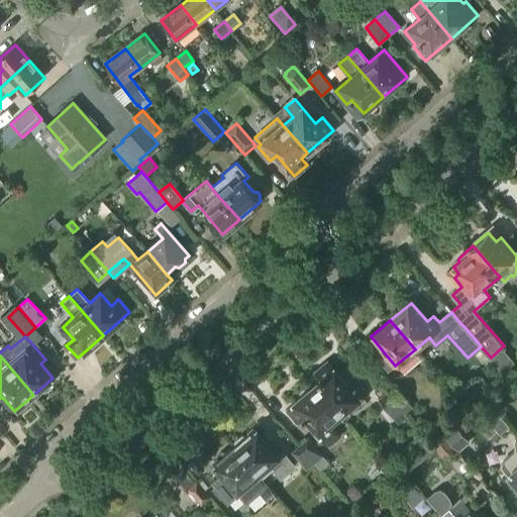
[(516,370),(516,365),(511,357),(499,368),(508,378),(516,370)]
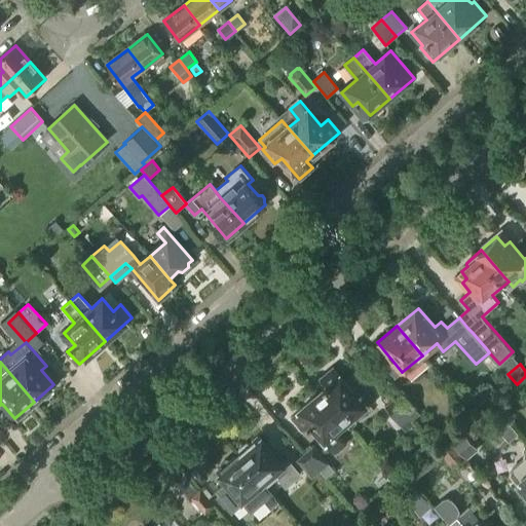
[(353,391),(335,370),(322,381),(328,388),(321,393),(346,423),(349,426),(358,419),(354,415),(373,400),(361,385),(353,391)]
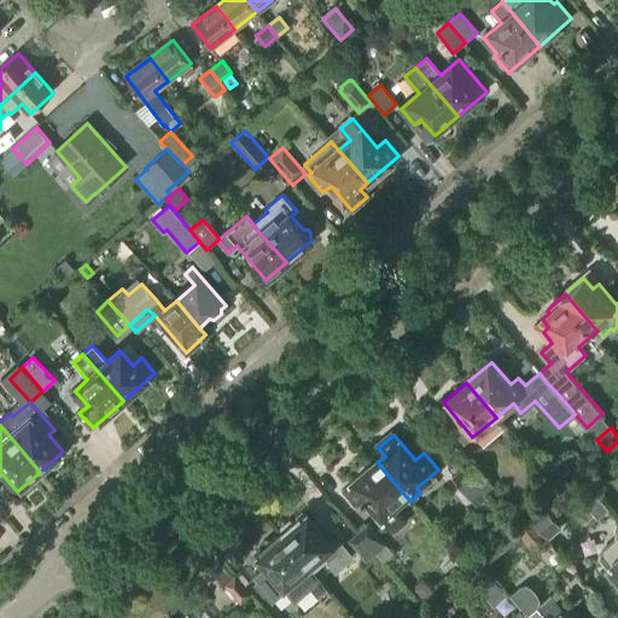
[(461,470),(483,495),(493,485),(472,461),(461,470)]
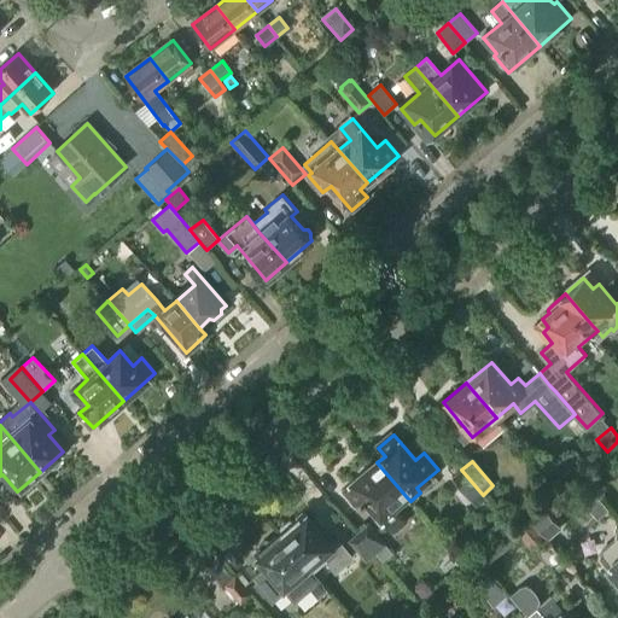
[(410,501),(407,497),(377,462),(344,490),(357,506),(366,499),(394,532),(406,523),(397,512),(410,501)]
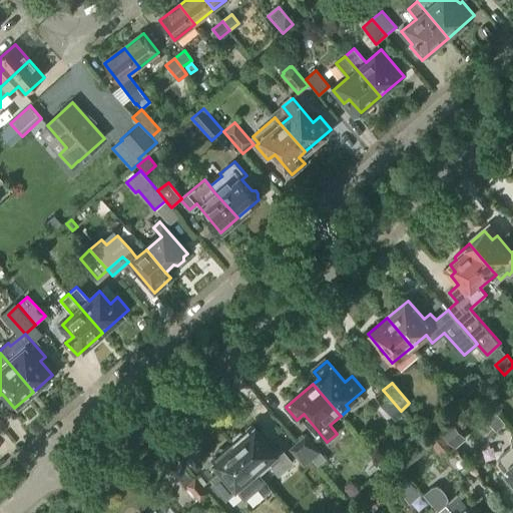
[(395,421),(403,414),(401,411),(383,390),(375,398),(395,421)]
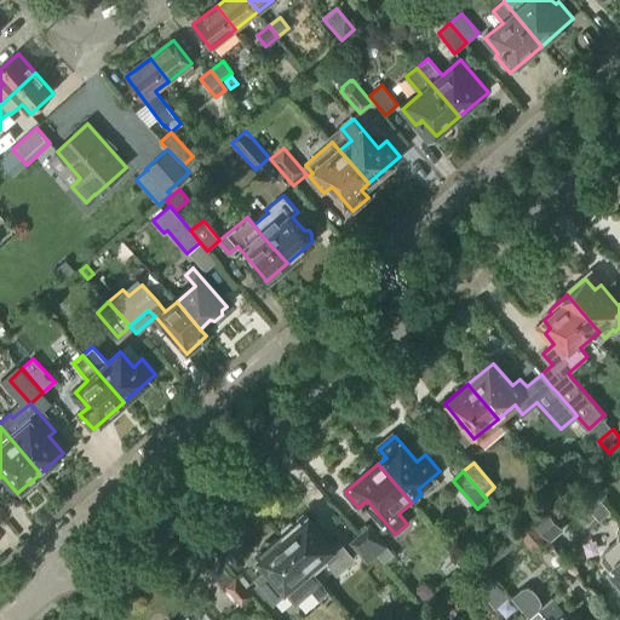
[(551,541),(563,530),(545,507),(532,518),(551,541)]
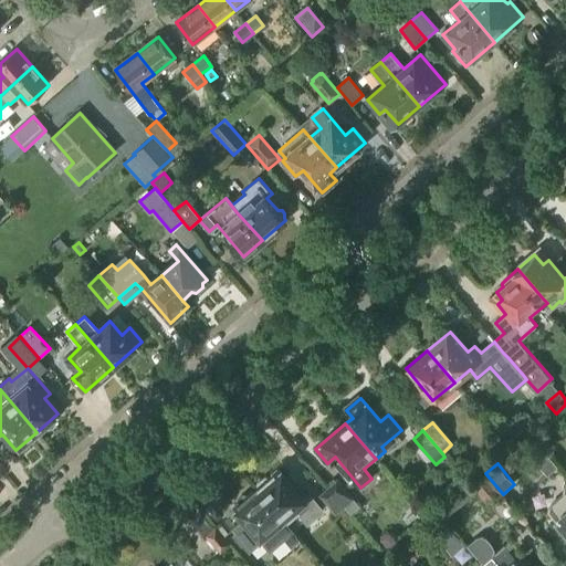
[(279,471),(257,490),(260,493),(286,524),(299,515),(307,525),(325,511),(310,492),(302,499),(279,471)]
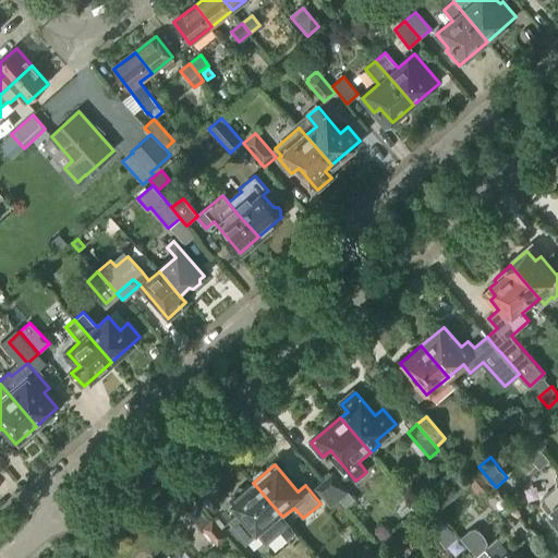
[(483,501),(497,489),(478,468),(464,480),(483,501)]
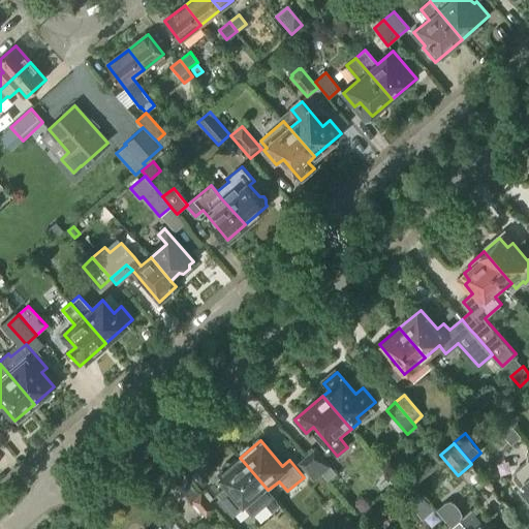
[(528,447),(526,450),(525,459),(514,468),(512,478),(521,488),(520,489),(528,499),(528,447)]
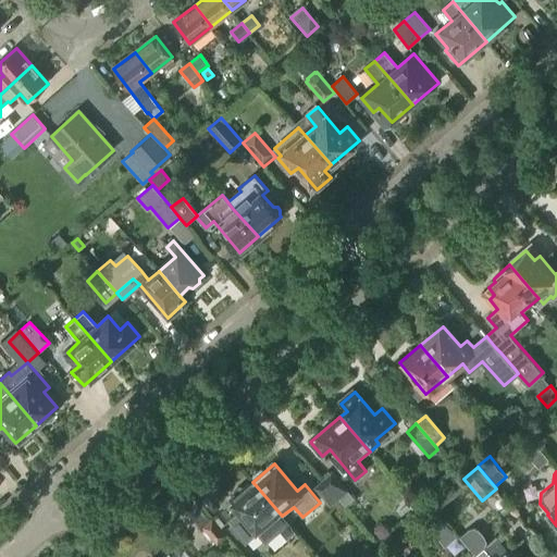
[(346,508),(355,500),(332,474),(323,482),(338,499),(346,508)]
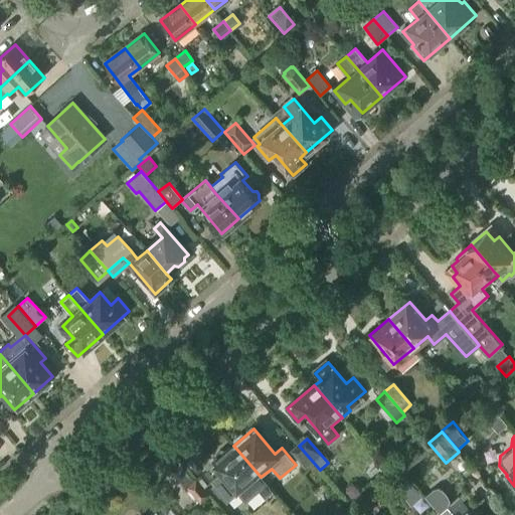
[(236,449),(233,446),(213,462),(221,472),(210,481),(213,484),(212,485),(225,502),(237,493),(244,502),(259,491),(265,498),(273,491),(270,488),(261,477),(236,449)]
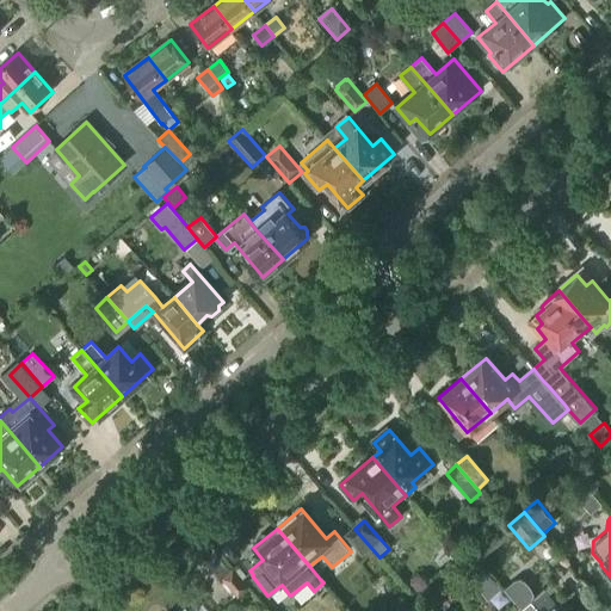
[(362,555),(371,548),(355,529),(345,536),(362,555)]
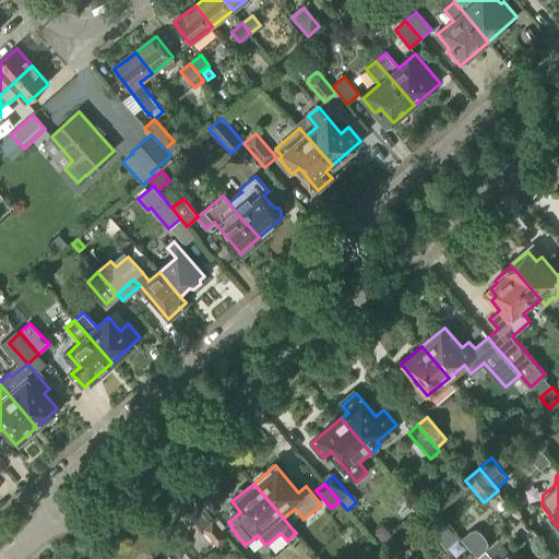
[(175,504),(162,515),(167,522),(180,511),(175,504)]
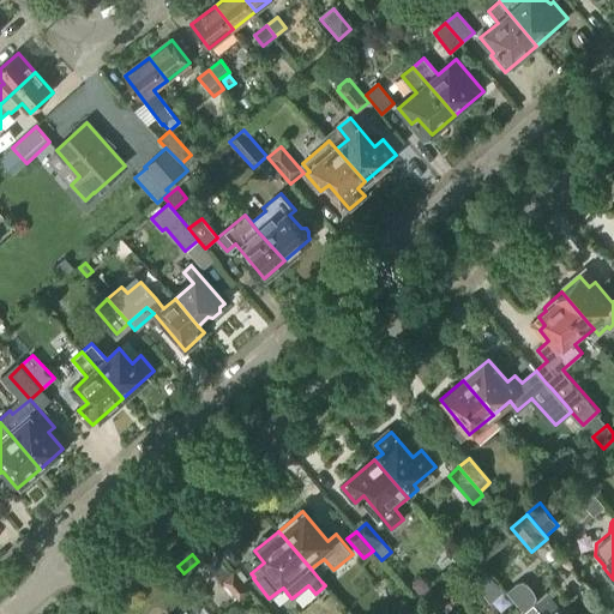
[(240,600),(250,591),(234,572),(223,581),(240,600)]
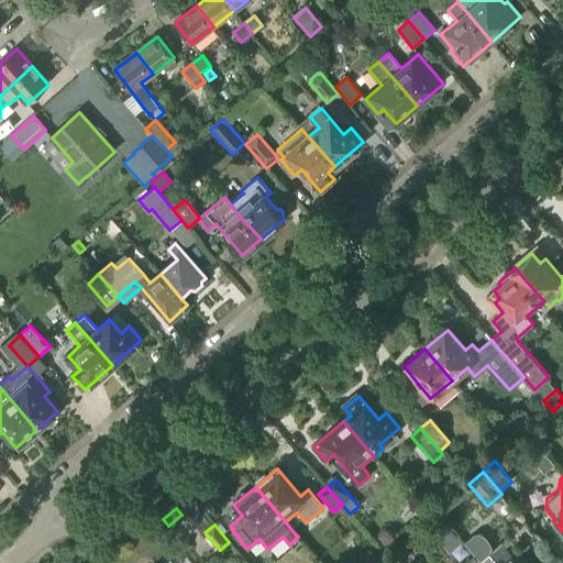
[(448,528),(437,538),(449,552),(461,543),(448,528)]
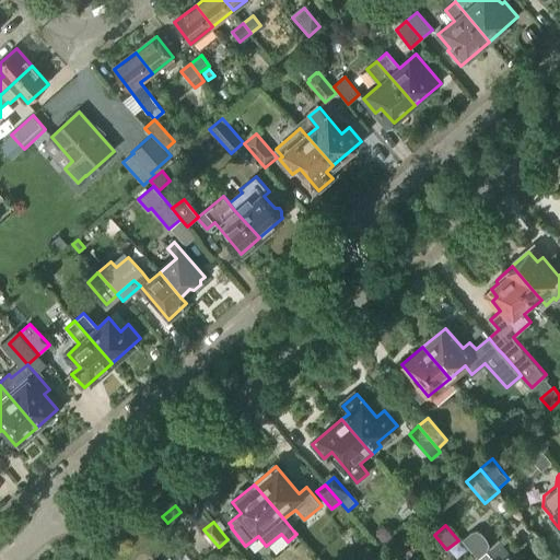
[(471,533),(462,540),(477,559),(478,559),(516,559),(512,555),(504,559),(492,559),(486,551),(489,545),(487,539),(481,533),(477,531),(471,533)]
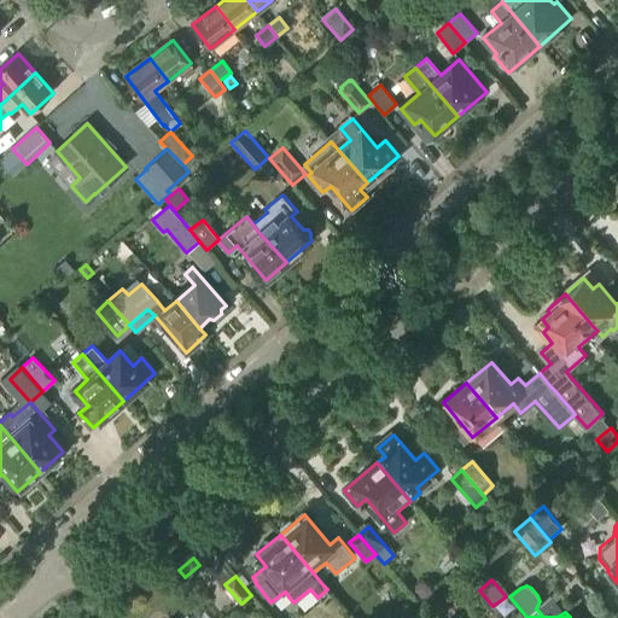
[(207,617),(197,607),(188,614),(187,612),(180,617),(207,617)]
